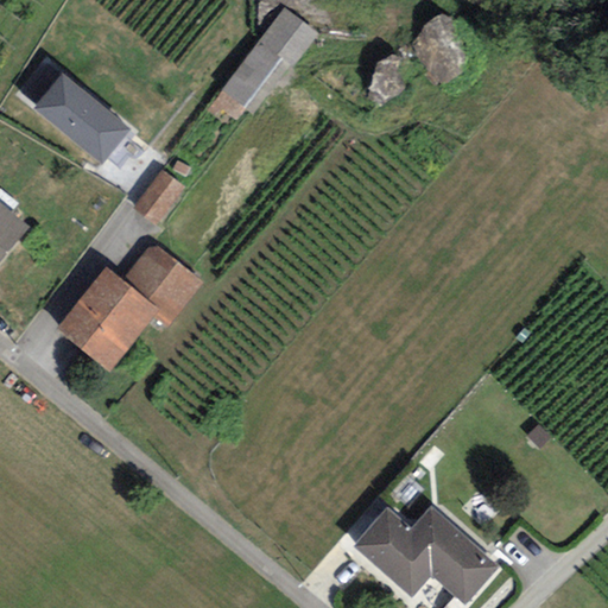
[(318,32),(284,8),(222,93),(251,109),(286,63),(292,68),(318,32)]
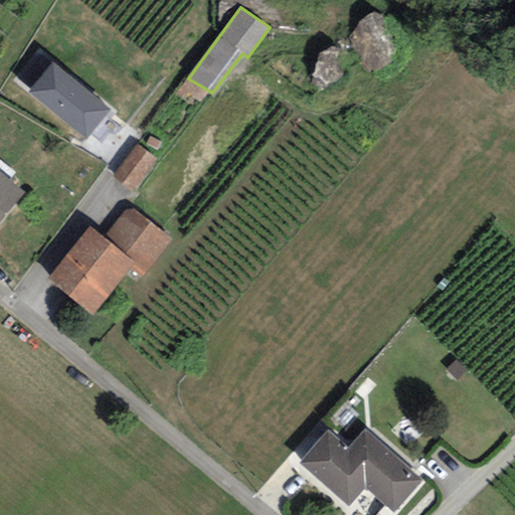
[(402,32),(370,11),(349,44),(380,64),(402,32)]
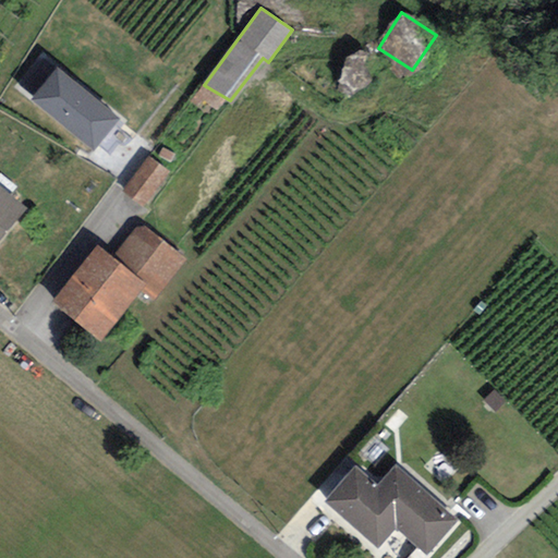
[(366,51),(343,57),(350,87),(374,82),(366,51)]
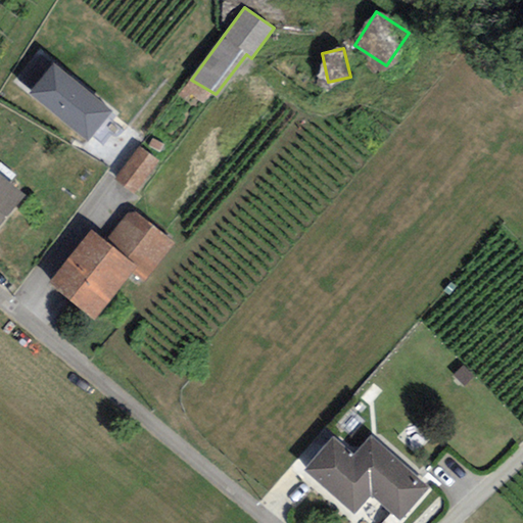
[(112,112),(54,62),(28,93),(87,143),(112,112)]
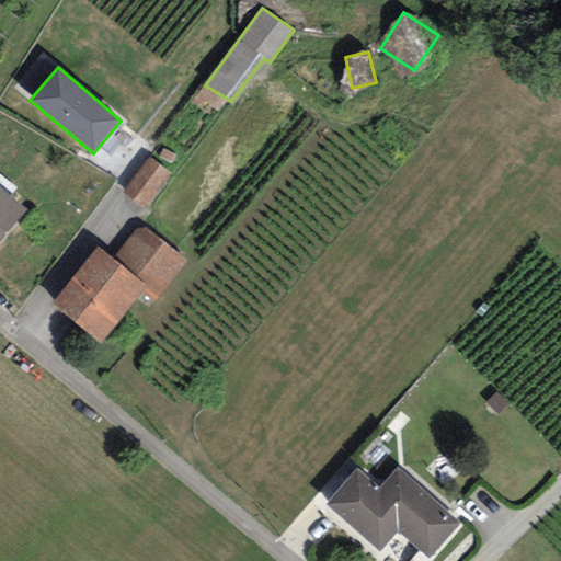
[(171,174),(150,158),(123,192),(145,208),(171,174)]
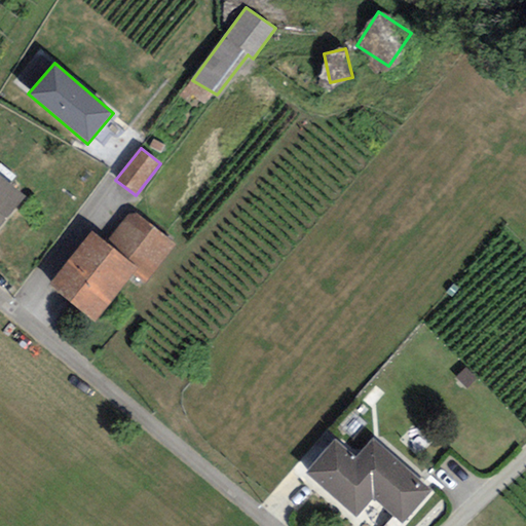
[(0,226),(26,195),(0,175),(0,226)]
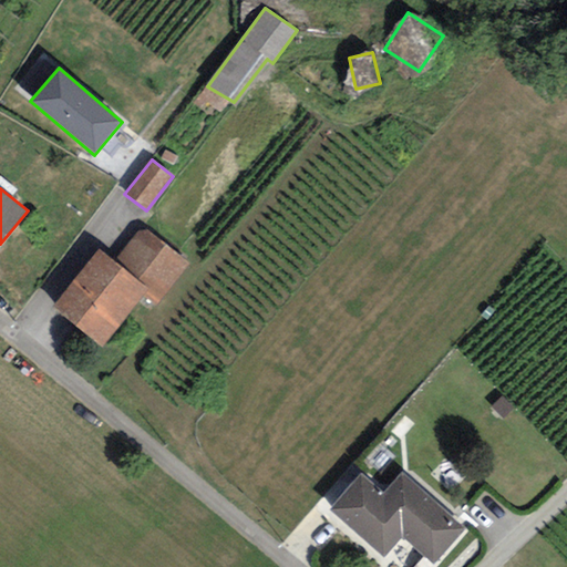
[(158,305),(188,264),(142,228),(115,263),(148,289),(145,294),(158,305)]
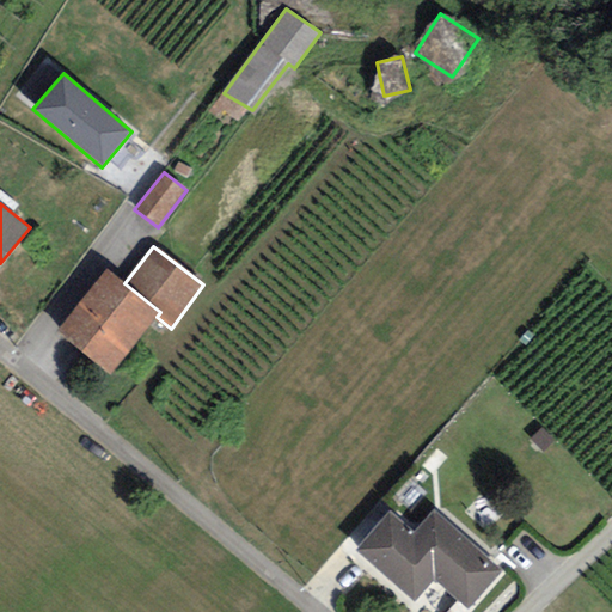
[(55,332),(109,375),(157,317),(160,312),(124,283),(106,269),(55,332)]
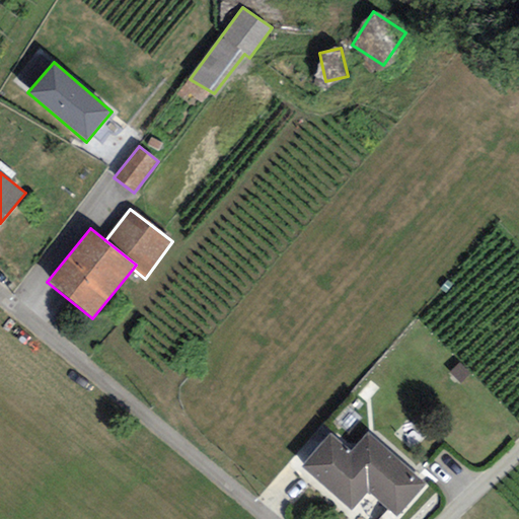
[(330,434),(301,467),(351,512),(368,493),(396,518),(427,485),(368,433),(352,452),(330,434)]
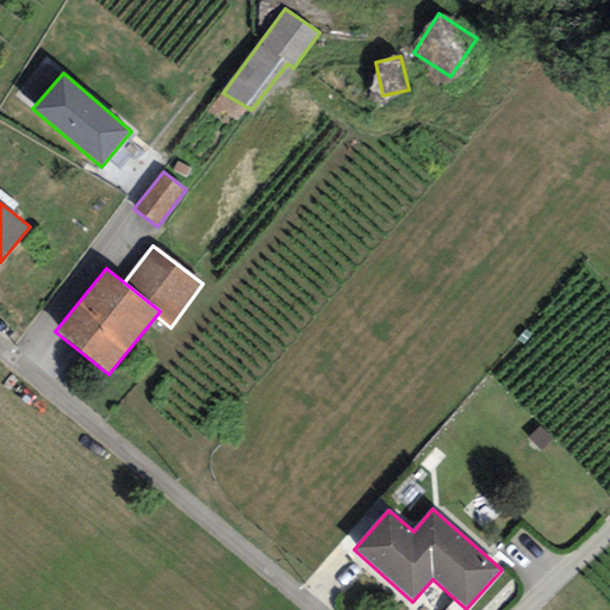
All buildings are outlined.
